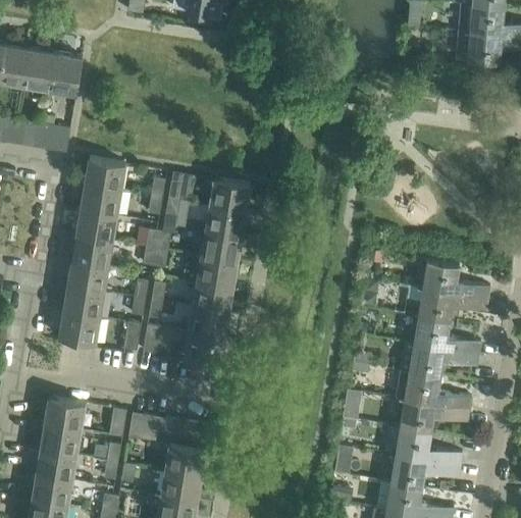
[(225,18),(227,0),(190,0),(186,22),(211,27),(213,16),(225,18)]
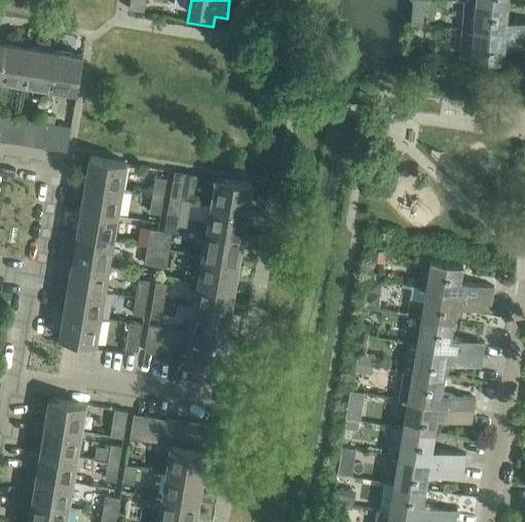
[(524,24),(507,23),(508,7),(464,3),(461,31),(524,36),(524,24)]
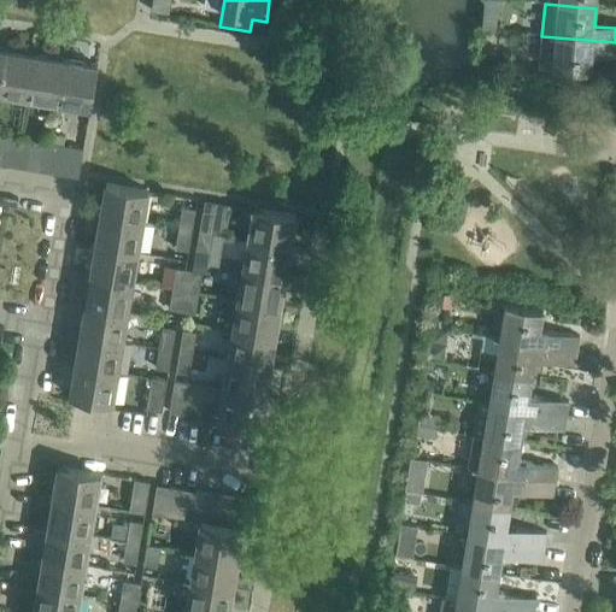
[(481,22),(481,31),(493,33),(493,23),(481,22)]
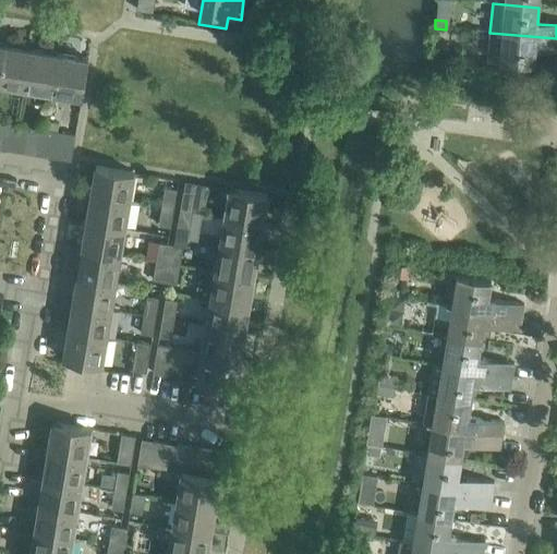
[(556,52),(556,38),(489,33),(487,64),(533,69),(535,51),(556,52)]
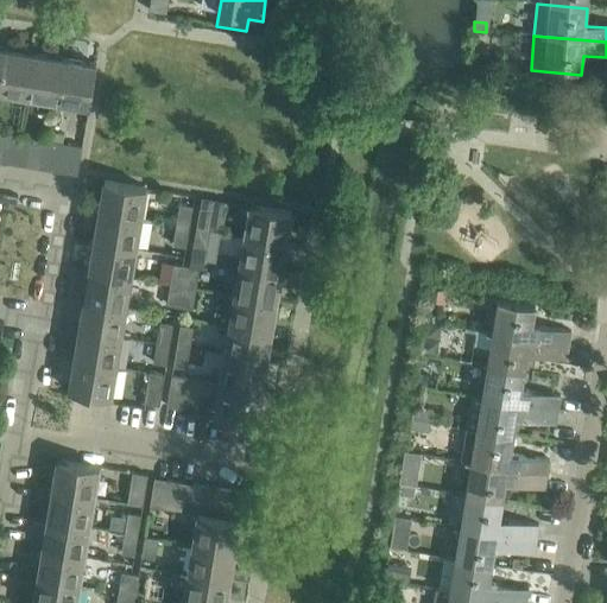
[(27,100),(36,57),(6,52),(0,88),(0,95),(27,100)]
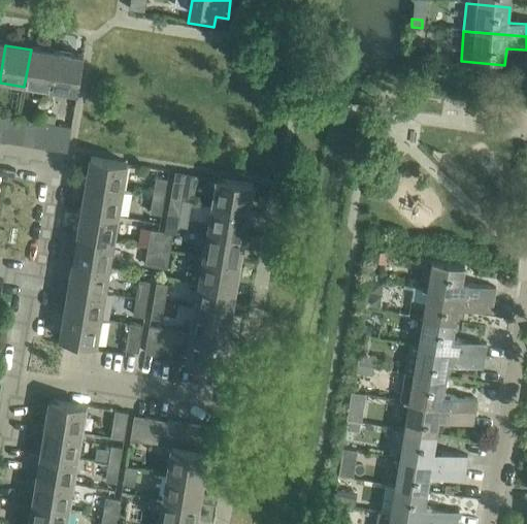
[(51,91),(56,54),(31,50),(24,87),(51,91)]
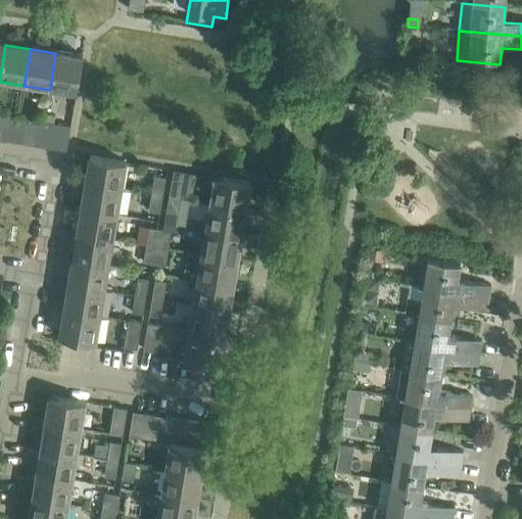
[(76,94),(82,58),(55,53),(50,90),(76,94)]
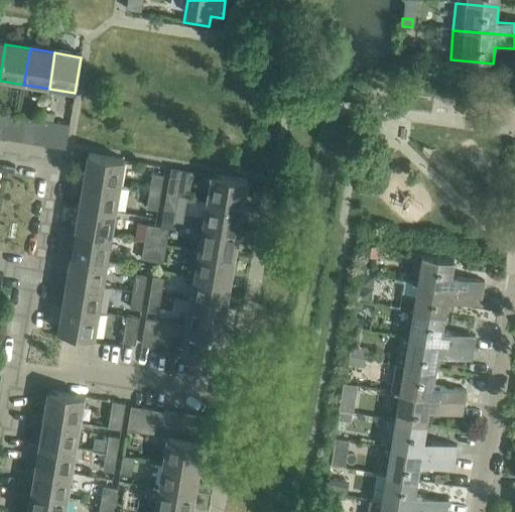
[(44,115),(43,123),(47,124),(53,125),(54,117),(44,115)]
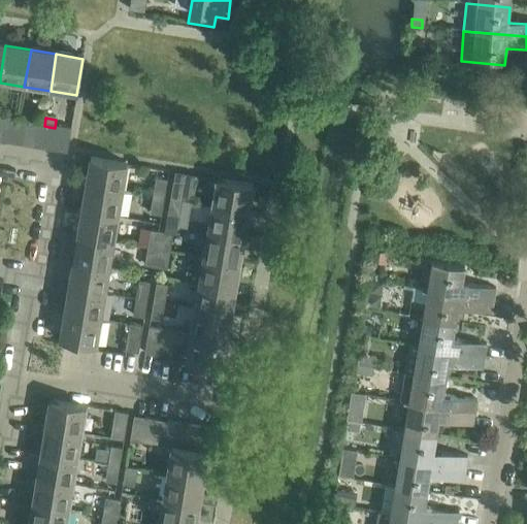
[(56,153),(60,128),(55,128),(48,127),(44,151),(56,153)]
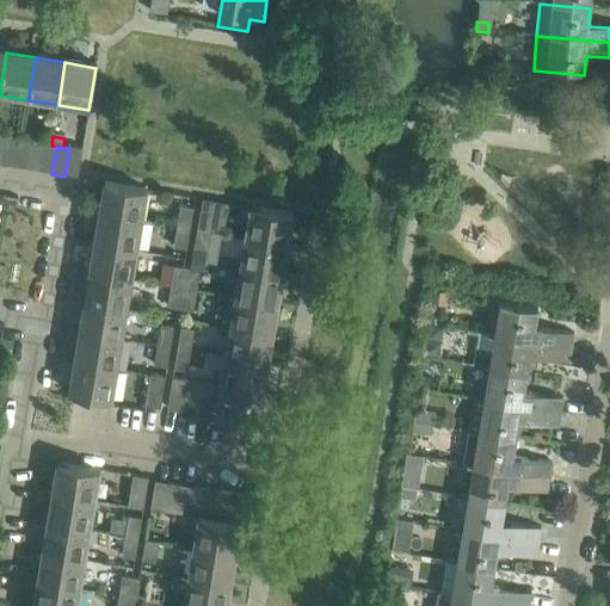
[(81,150),(69,148),(65,177),(78,179),(81,150)]
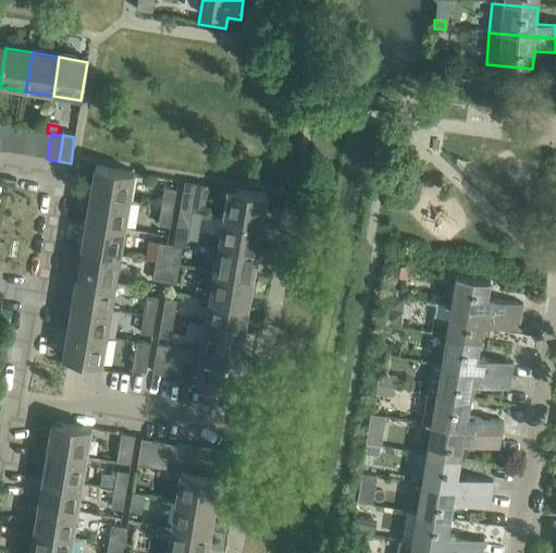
[(130,204),(134,175),(95,169),(90,196),(130,204)]
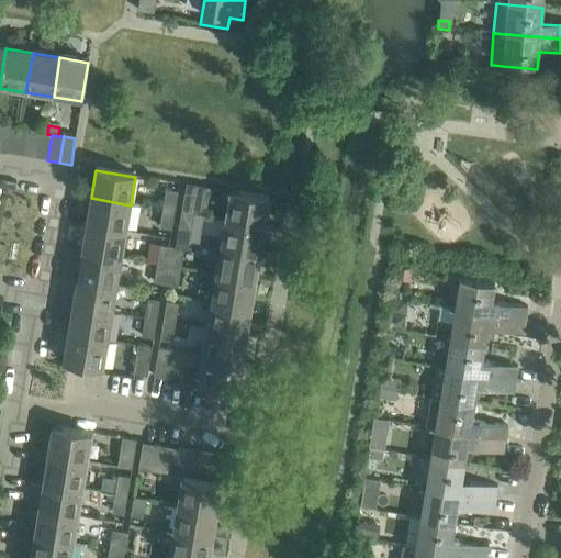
[(165,192),(161,211),(175,213),(177,194),(165,192)]
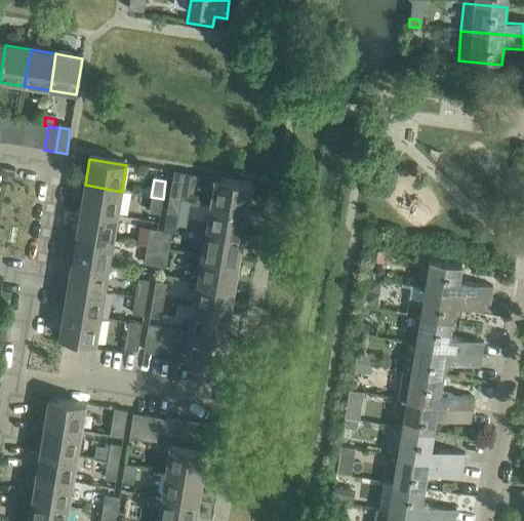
[(247,212),(251,187),(215,181),(210,207),(247,212)]
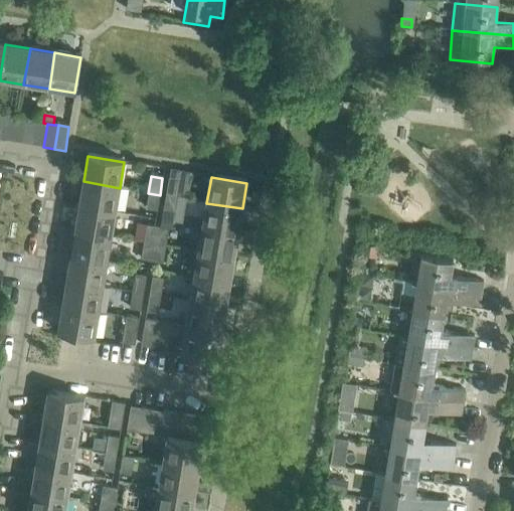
[(169,179),(166,196),(176,198),(179,181),(169,179)]
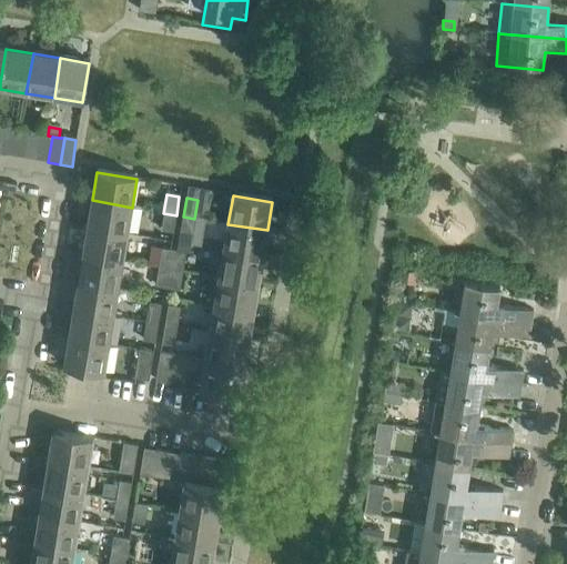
[(128,235),(132,208),(92,200),(88,228),(128,235)]
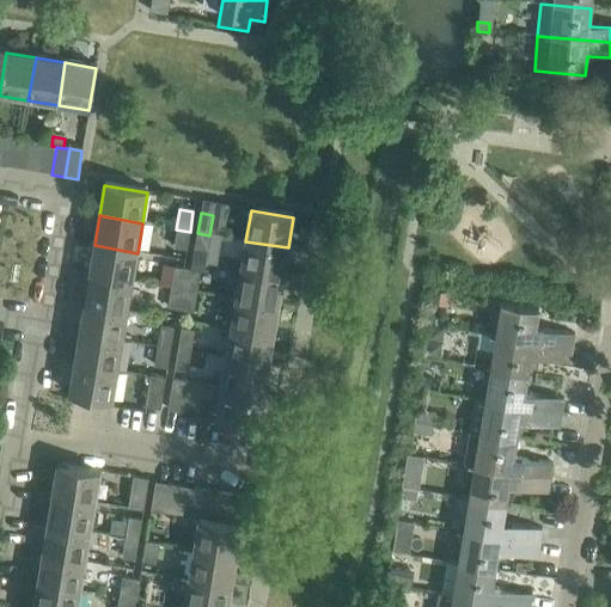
[(187,252),(190,232),(176,230),(172,250),(187,252)]
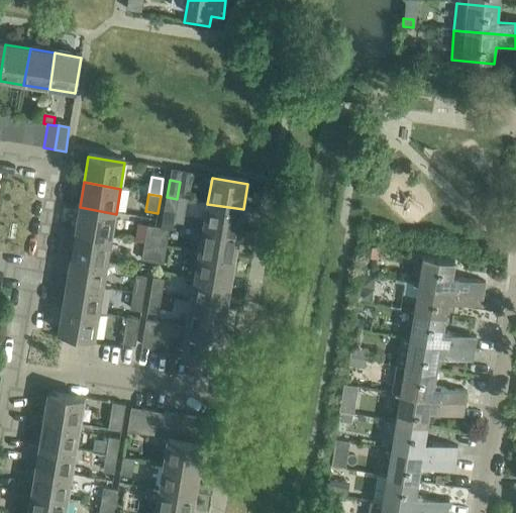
[(174,216),(177,199),(167,197),(164,214),(174,216)]
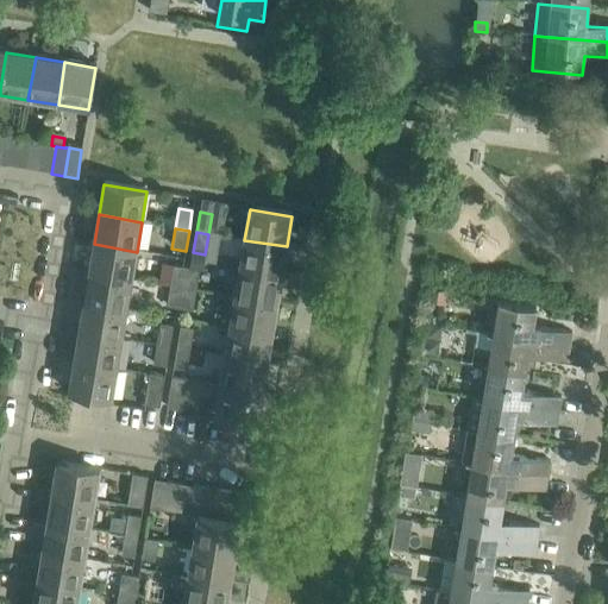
[(282,277),(287,246),(244,240),(239,270),(282,277)]
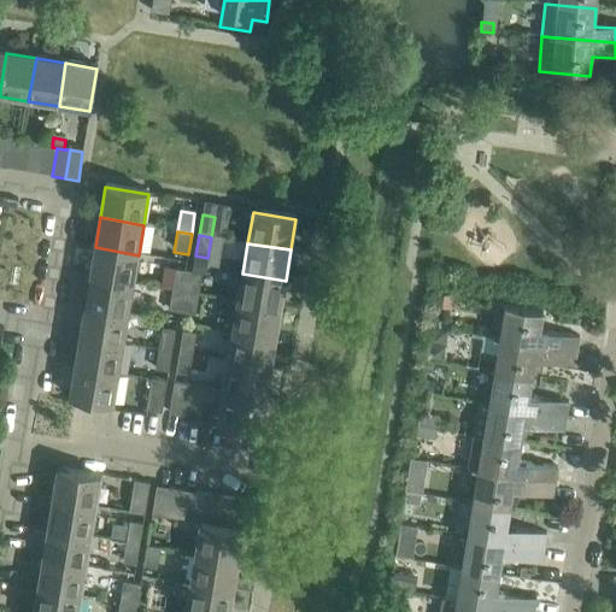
[(134,286),(139,256),(95,247),(91,277),(134,286)]
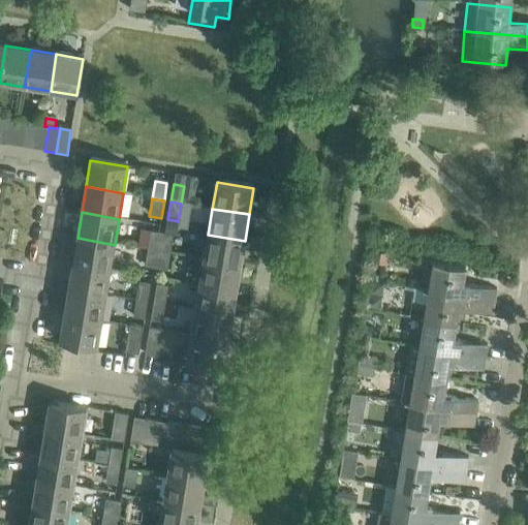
[(158,252),(161,235),(150,233),(147,250),(158,252)]
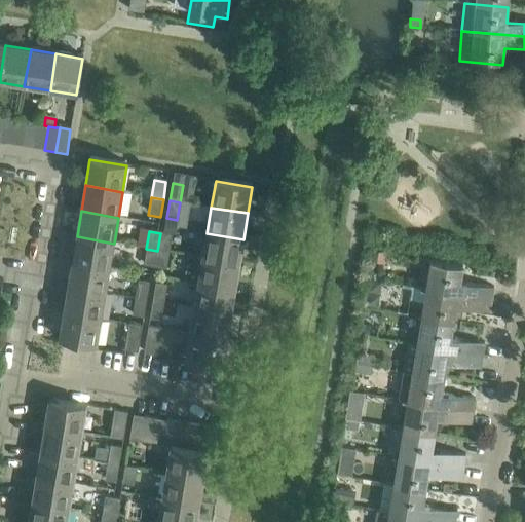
[(172,234),(160,233),(157,251),(169,253),(172,234)]
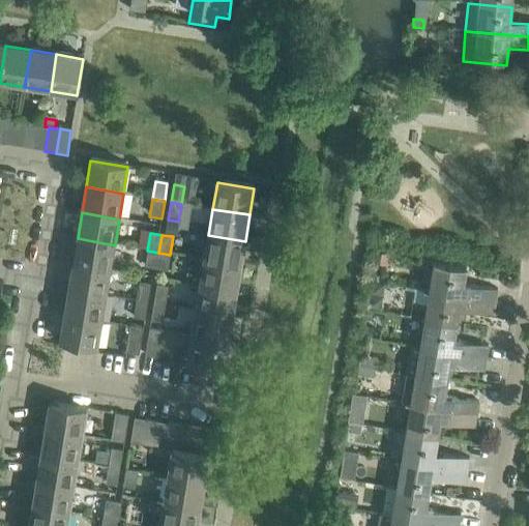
[(240,267),(245,241),(208,235),(204,260),(240,267)]
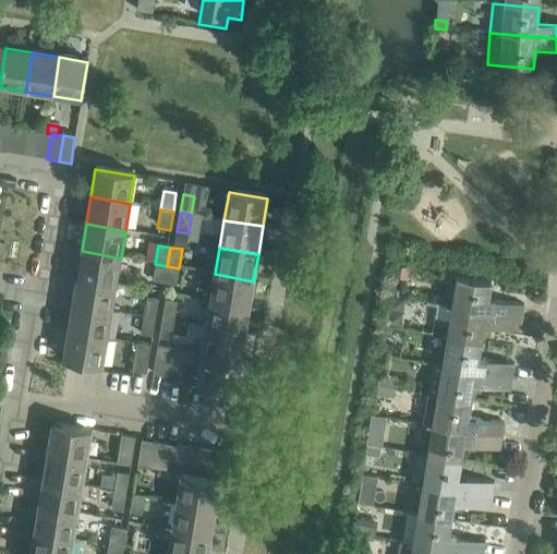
[(116,285),(121,259),(82,251),(76,278),(116,285)]
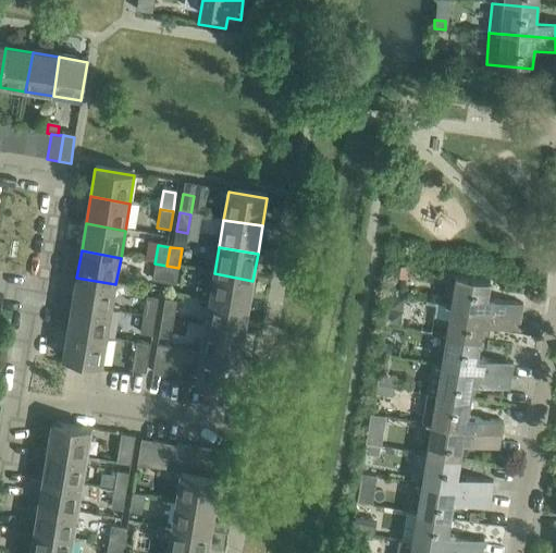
[(163,284),(167,266),(155,263),(151,282),(163,284)]
